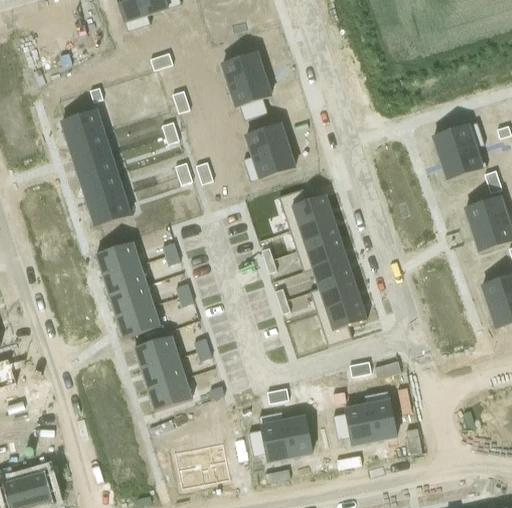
[(117,0),(121,12),(124,20),(146,13),(141,0),(117,0)]
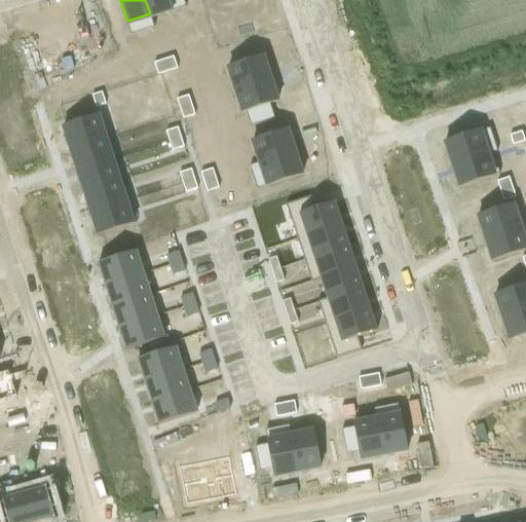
[(145,0),(150,13),(172,6),(170,0),(145,0)]
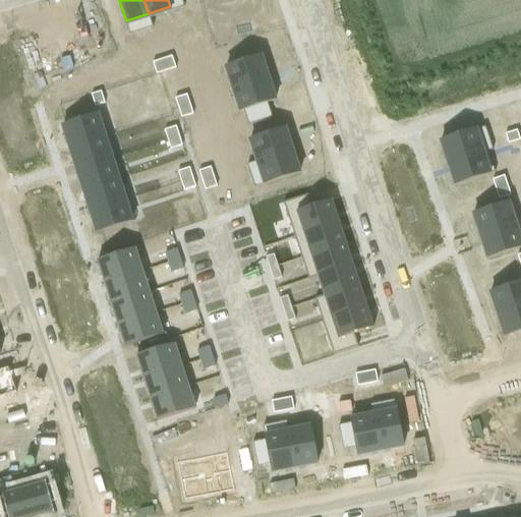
[(234,63),(226,65),(233,88),(269,75),(262,54),(257,55),(234,63)]
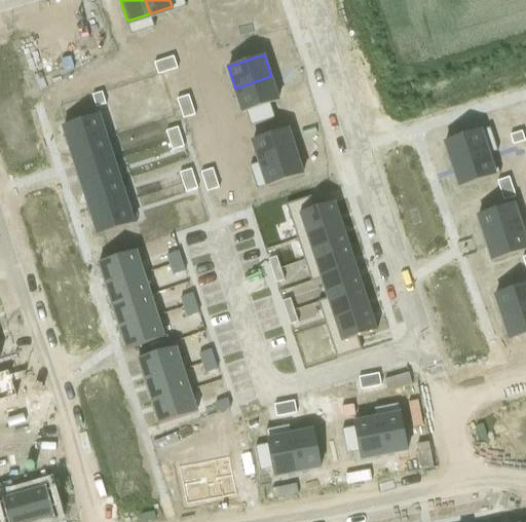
[(172,56),(162,59),(166,69),(175,66),(172,56)]
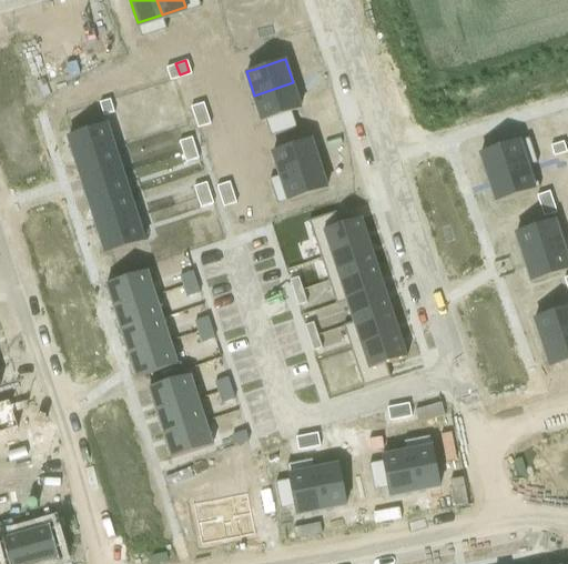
[(175,63),(166,66),(170,78),(180,74),(175,63)]
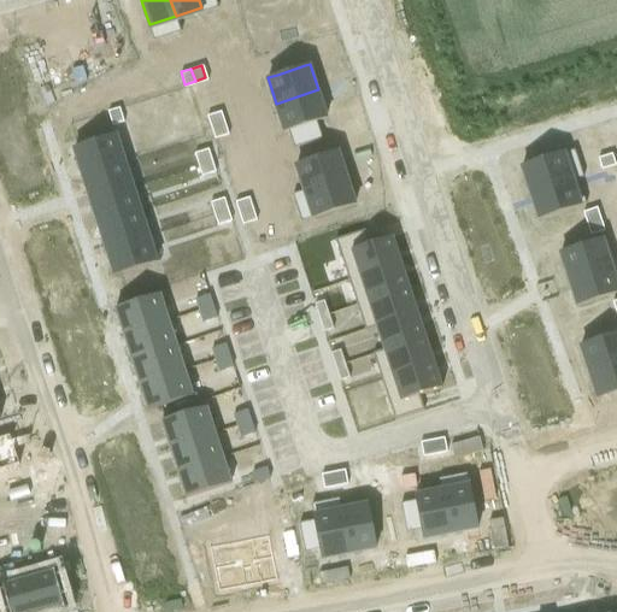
[(318,89),(276,104),(285,129),(294,127),(321,117),(327,116),(318,89)]
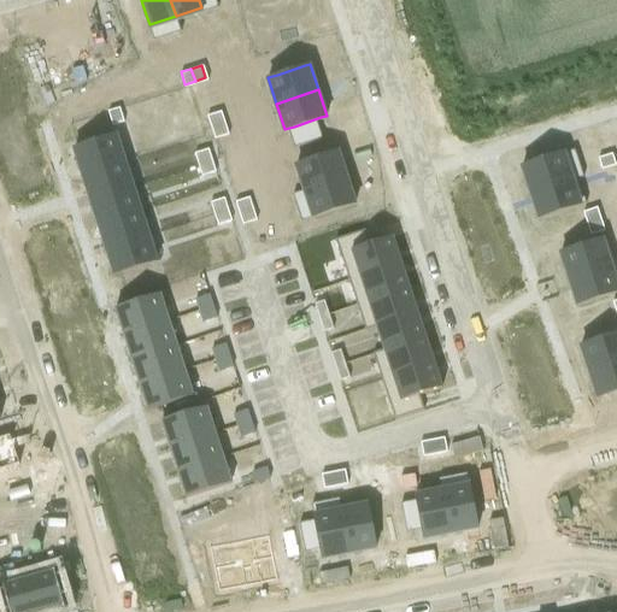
[(219,111),(207,115),(211,124),(223,121),(219,111)]
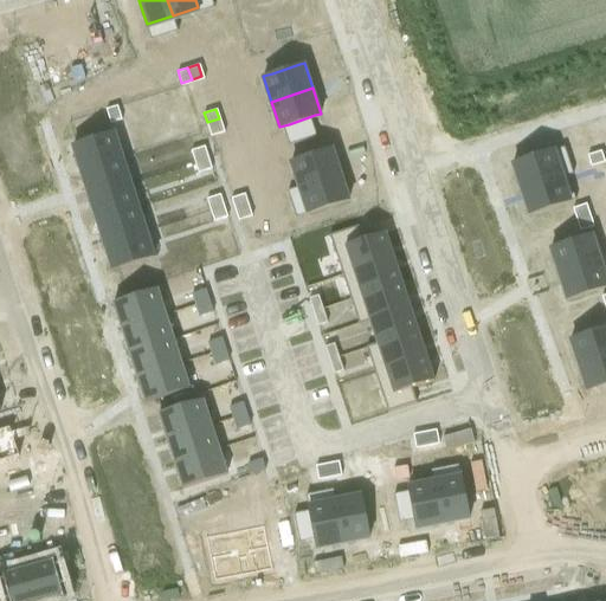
[(219,118),(207,122),(211,133),(223,128),(219,118)]
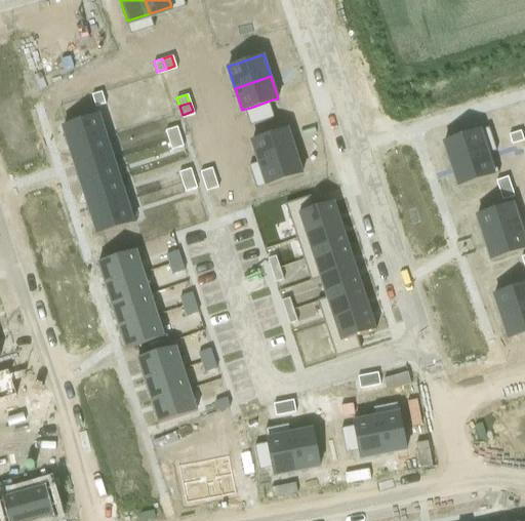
[(170,105),(160,109),(163,117),(173,114),(170,105)]
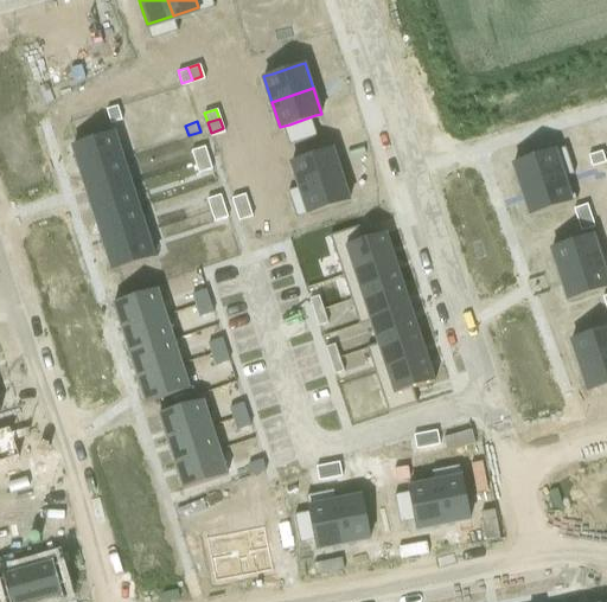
[(114,132),(72,145),(81,170),(122,157),(114,132)]
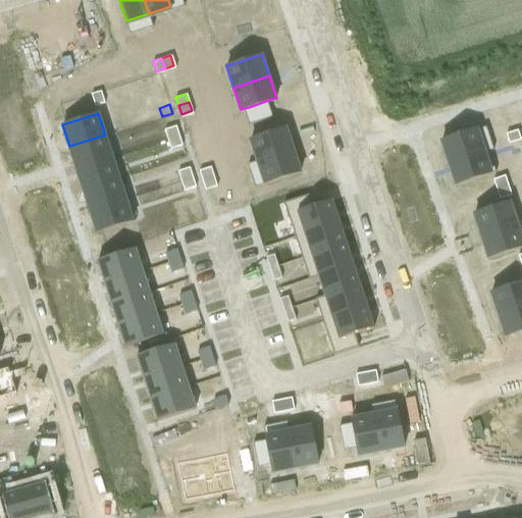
[(176,125),(166,128),(168,137),(179,134),(176,125)]
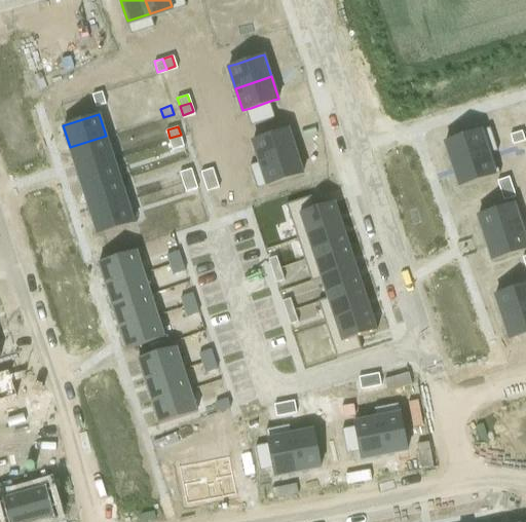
[(261,137),(253,140),(260,161),(295,150),(288,127),(261,137)]
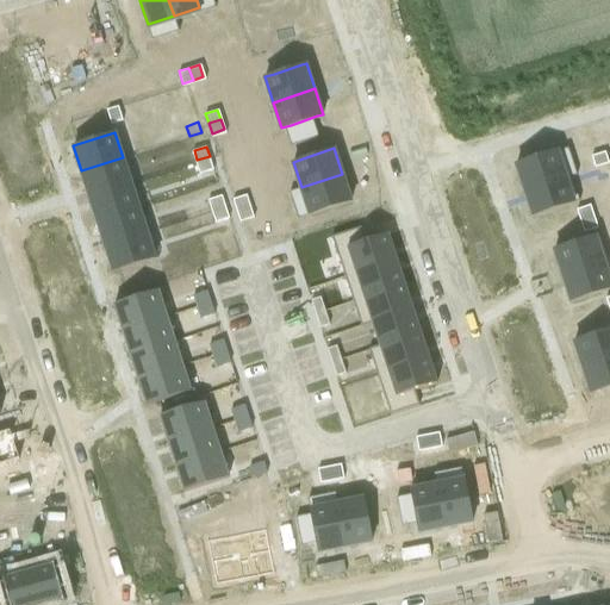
[(556,149),(515,163),(524,188),(565,175),(556,149)]
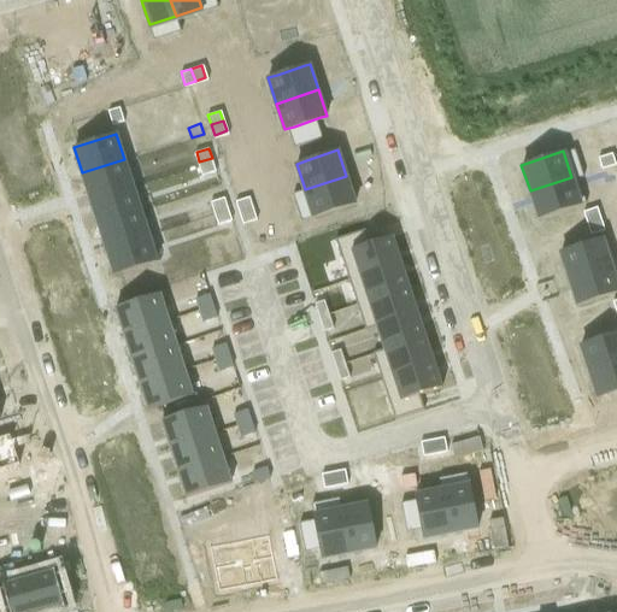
[(612,152),(600,157),(604,166),(616,163),(612,152)]
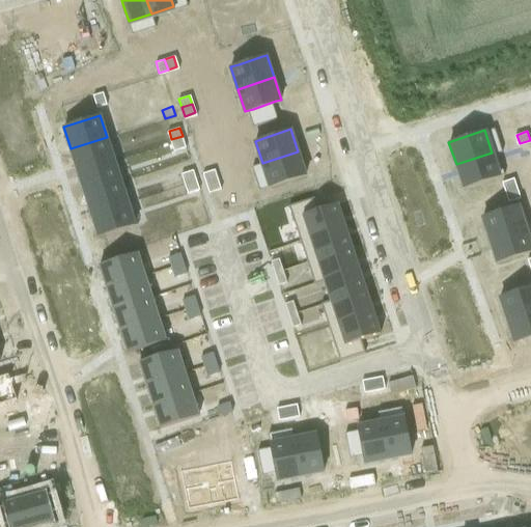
[(183,136),(171,139),(174,148),(185,145),(183,136)]
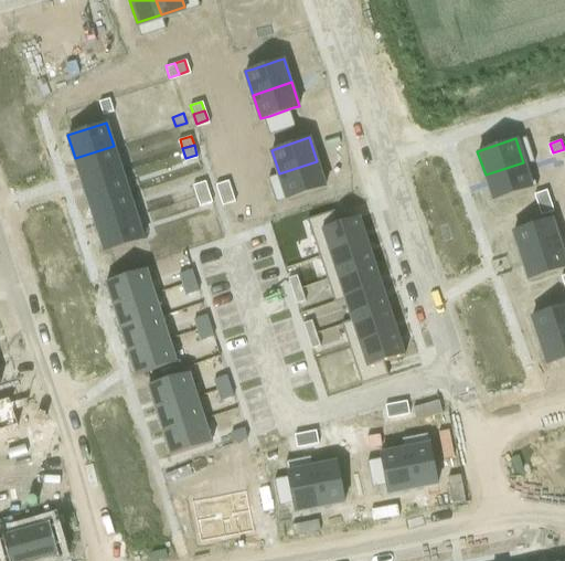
[(114,146),(75,158),(83,181),(121,169),(114,146)]
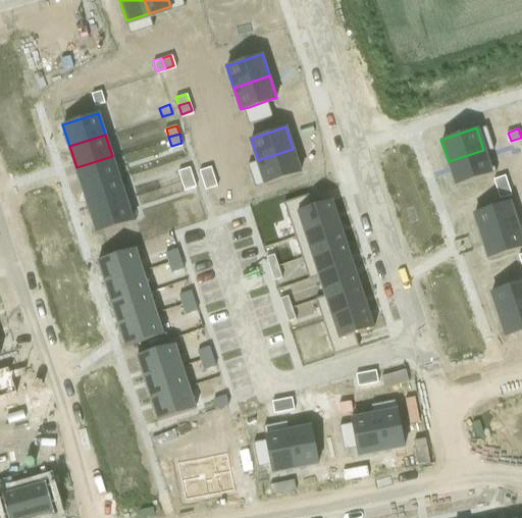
[(293,149),(258,160),(265,183),(273,179),(297,172),(300,170),(293,149)]
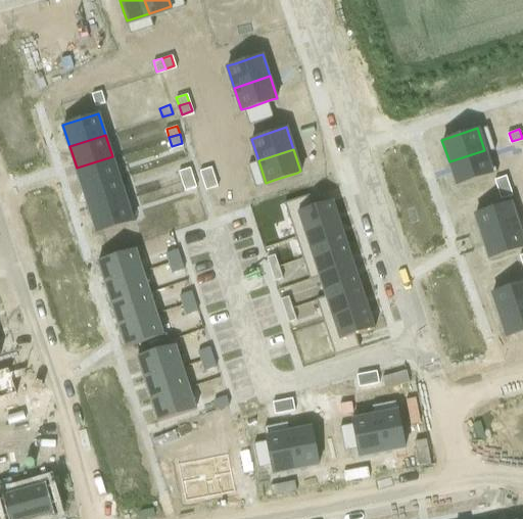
[(484,150),(449,161),(457,184),(492,172),(484,150)]
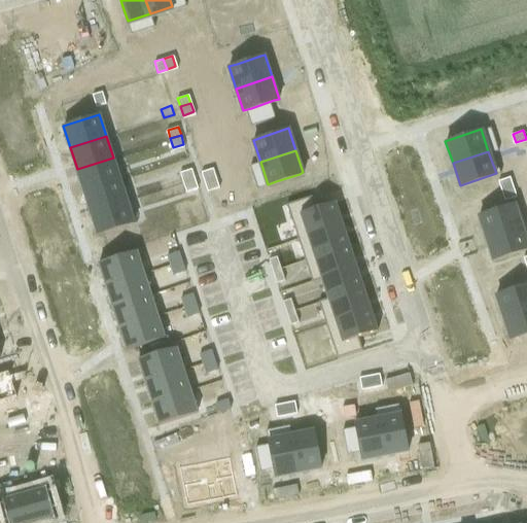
[(113,158),(77,169),(83,189),(119,178),(113,158)]
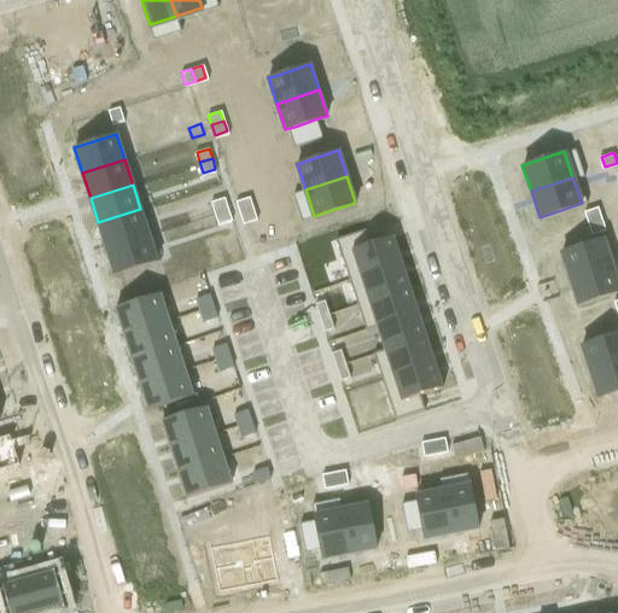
[(249,197),(237,202),(239,211),(252,208),(249,197)]
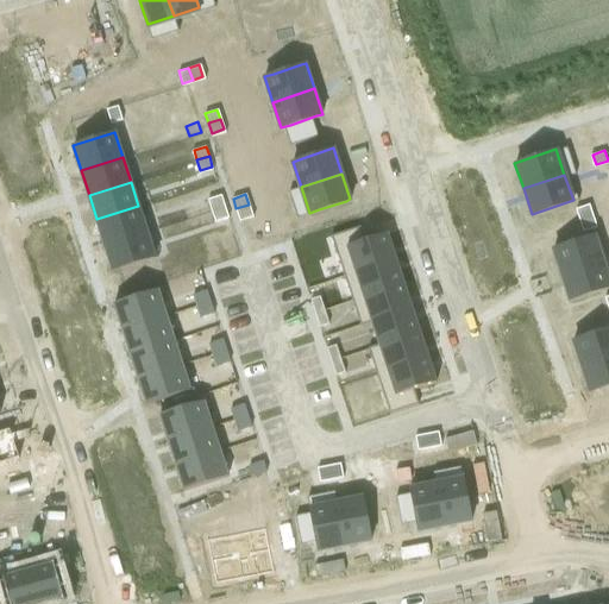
[(221,195),(209,199),(213,209),(225,205),(221,195)]
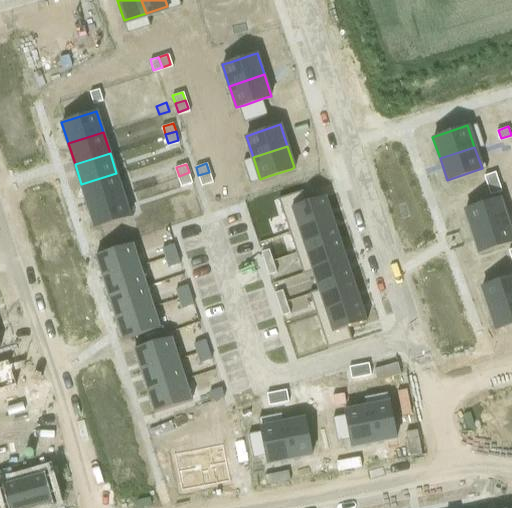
[(189,172),(179,176),(181,184),(192,181),(189,172)]
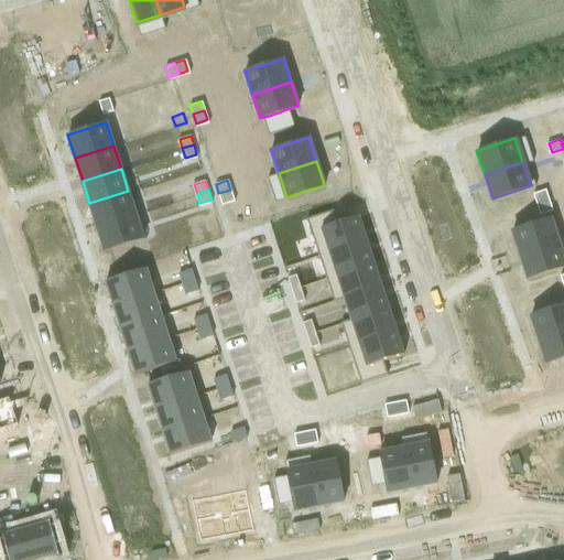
[(230,190),(218,193),(221,202),(232,198),(230,190)]
